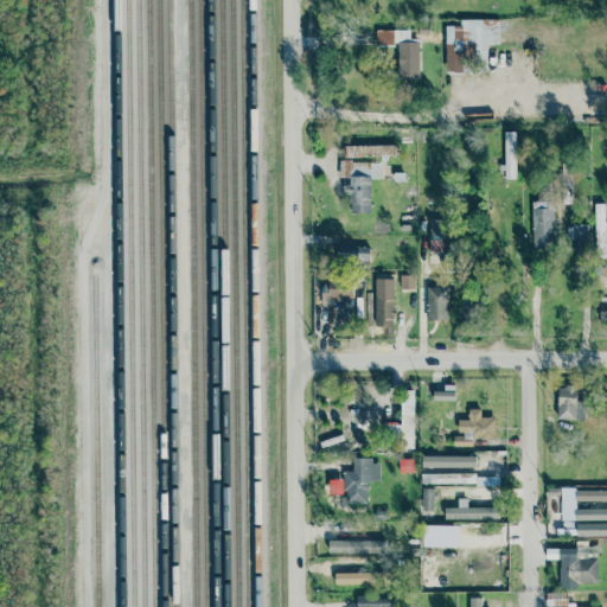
[(446,26),(446,74),(464,74),(464,45),(474,45),(474,66),(487,66),(487,44),(499,44),(499,20),(461,20),(460,26),(446,26)]
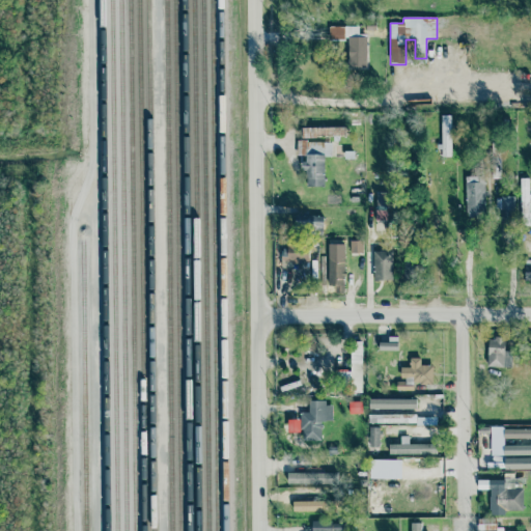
[(367,68),(367,34),(359,34),(358,26),(329,27),(329,40),(347,40),(347,70),(367,68)]
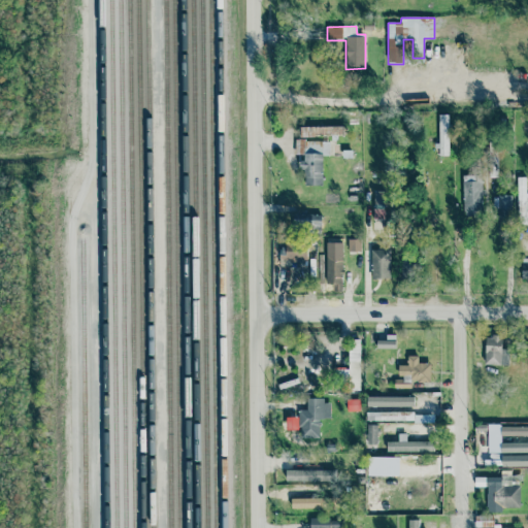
[(449,114),(438,114),(438,156),(450,156),(449,114)]
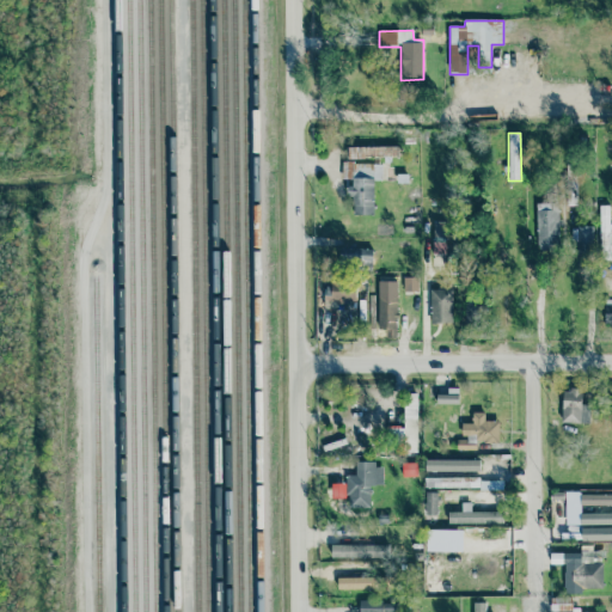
[(398,147),(347,148),(348,159),(399,157),(398,147)]
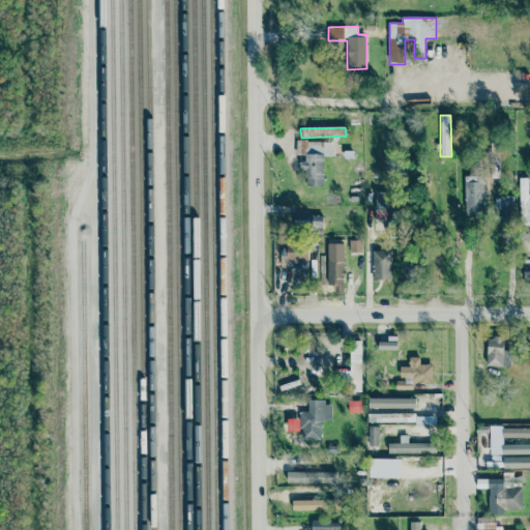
[(305,186),(324,186),(324,156),(331,156),(331,142),(296,142),(297,154),(305,154),(305,165),(305,186)]
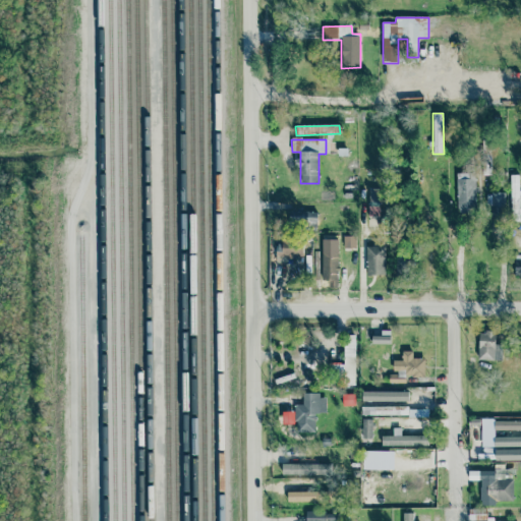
[(489,161),(490,139),(482,139),(481,161),(489,161)]
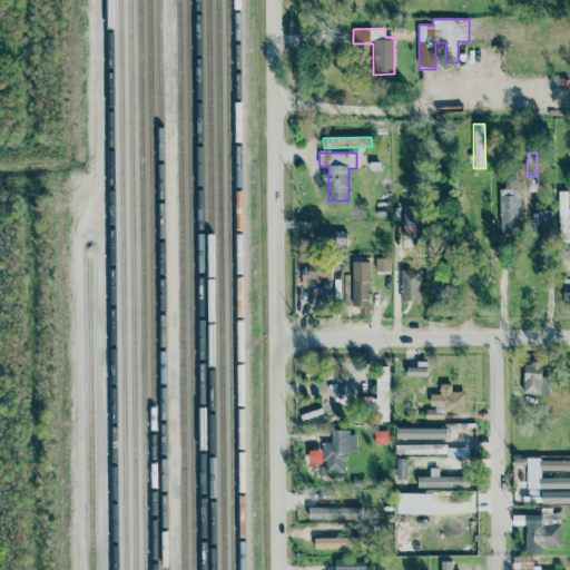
[(522,232),(521,189),(500,189),(501,233),(522,232)]
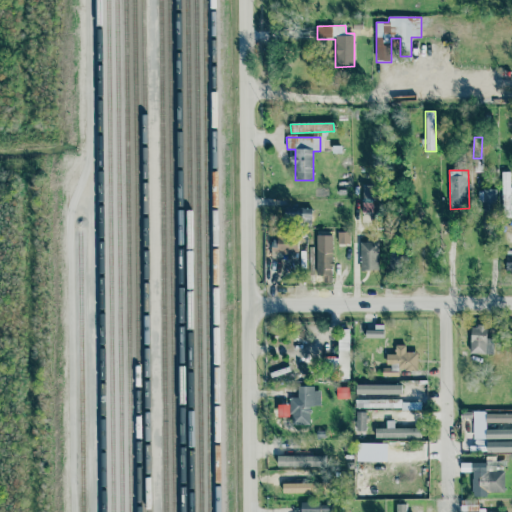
[(362,213),(373,213),(373,186),(362,186),(362,213)]
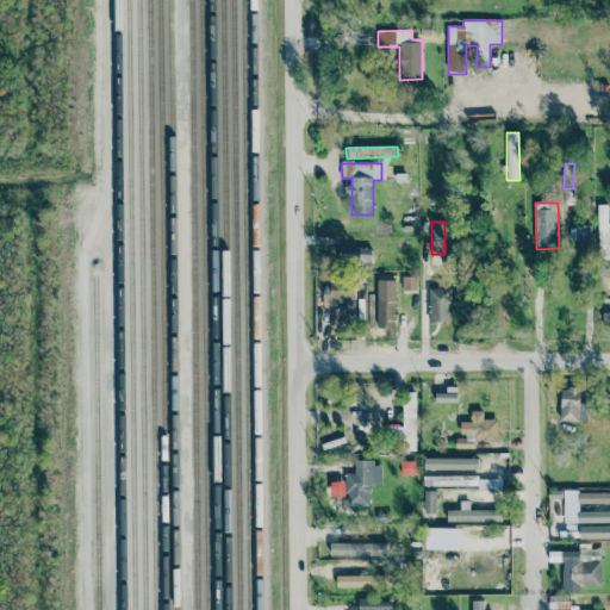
[(590,226),(570,226),(570,240),(573,240),(573,262),(590,262),(590,226)]
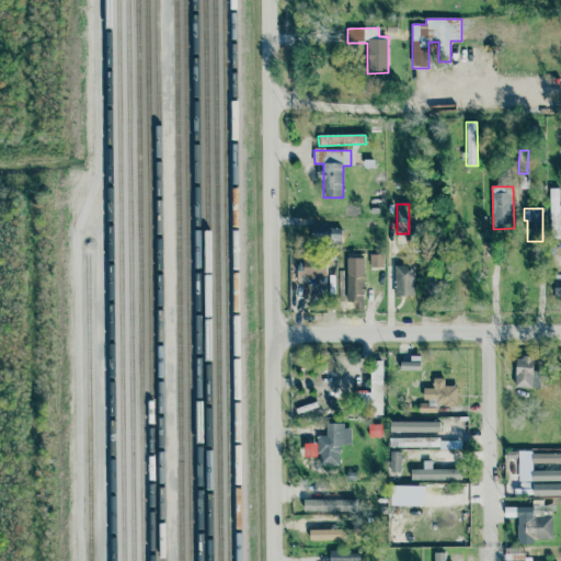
[(312,224),(312,243),(342,244),(342,229),(333,228),(333,225),(312,224)]
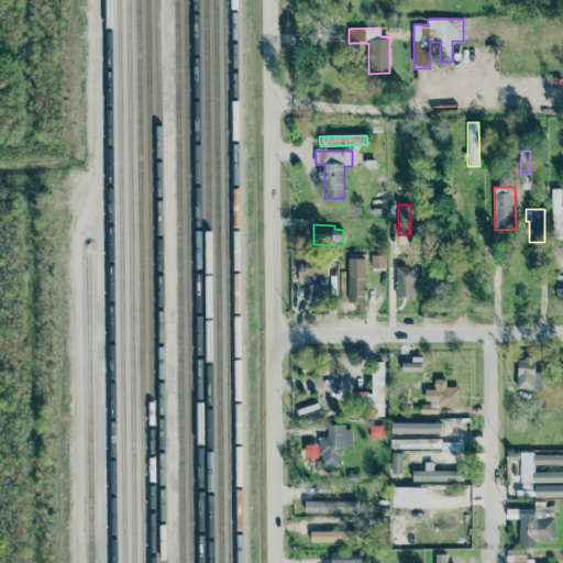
[(372,268),(384,268),(385,255),(372,255),(372,268)]
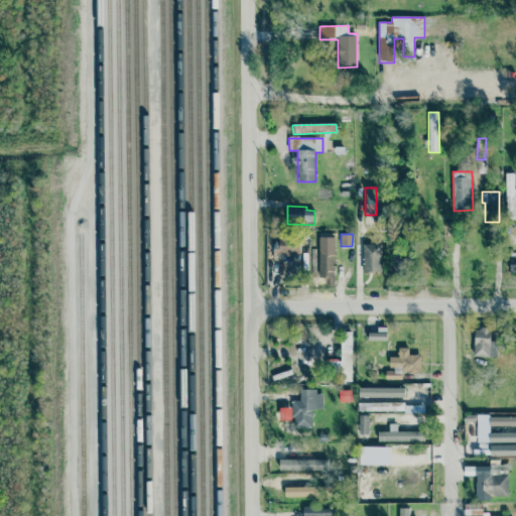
[(318,278),(335,278),(336,238),(319,237),(318,278)]
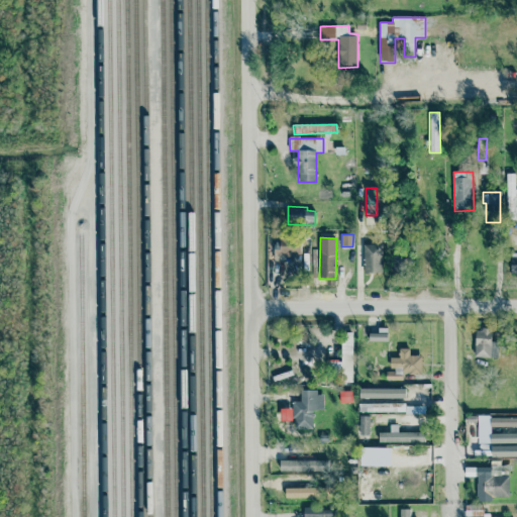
[(302,255),(303,239),(280,238),(279,254),(302,255)]
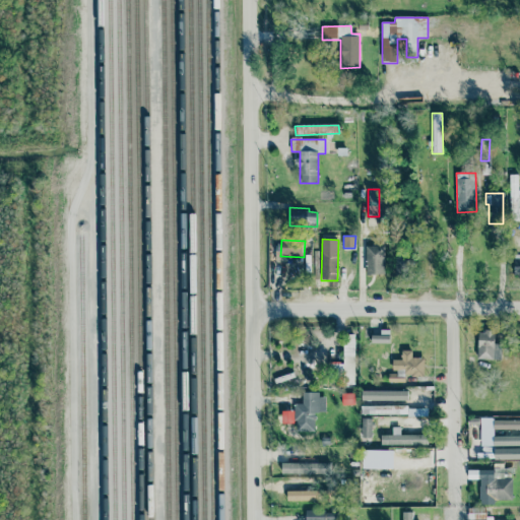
[(385,274),(384,246),(366,247),(367,274),(385,274)]
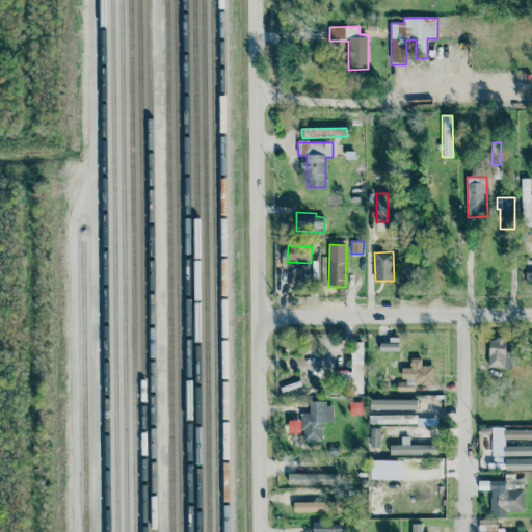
[(404,282),(413,283),(414,267),(404,266),(404,282)]
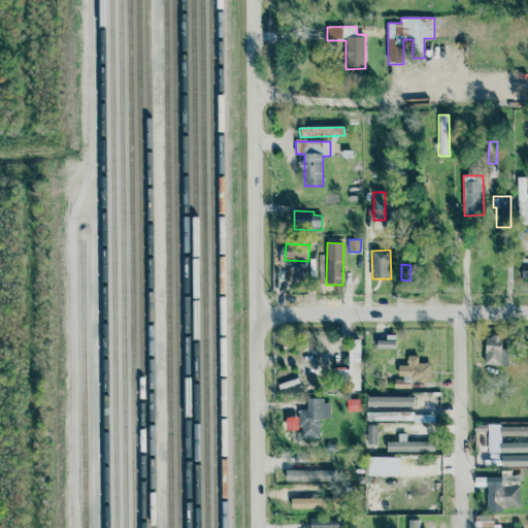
[(396,335),(387,335),(387,340),(376,340),(376,349),(395,349),(396,335)]
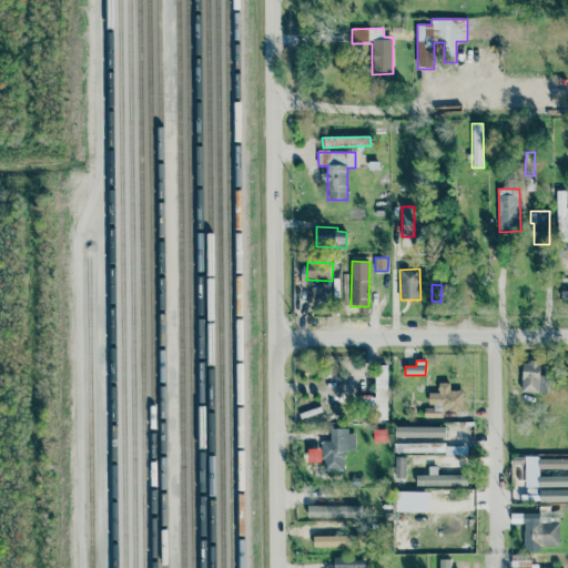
[(523,362),(521,393),(547,393),(548,376),(539,376),(539,362),(523,362)]
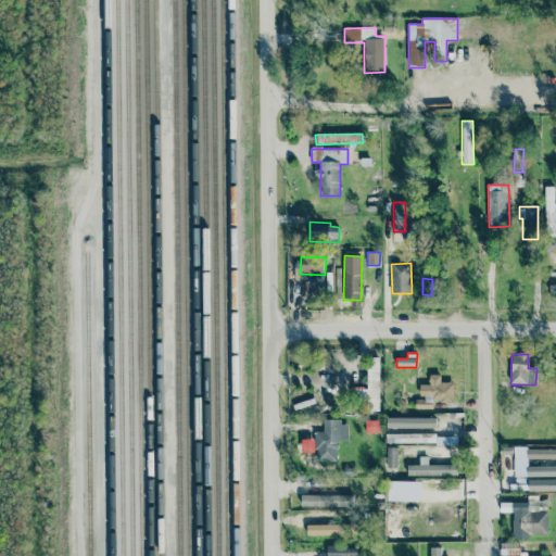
[(380,358),(368,358),(367,390),(356,390),(356,412),(379,412),(380,358)]
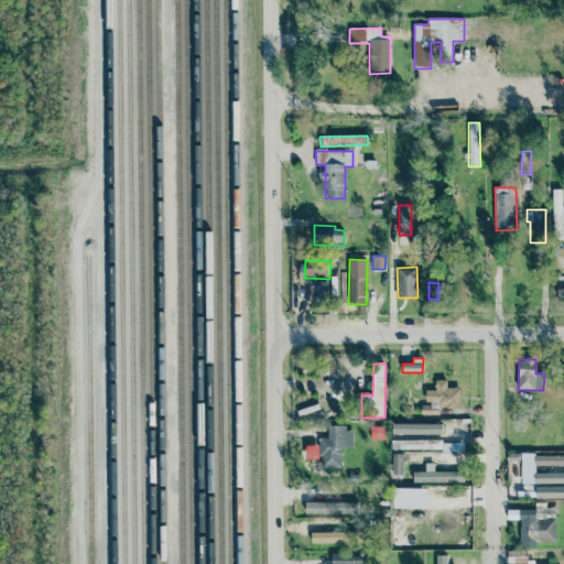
[(461,388),(447,388),(447,380),(435,380),(435,390),(426,390),(425,402),(427,402),(426,414),(438,414),(440,408),(459,408),(461,388)]
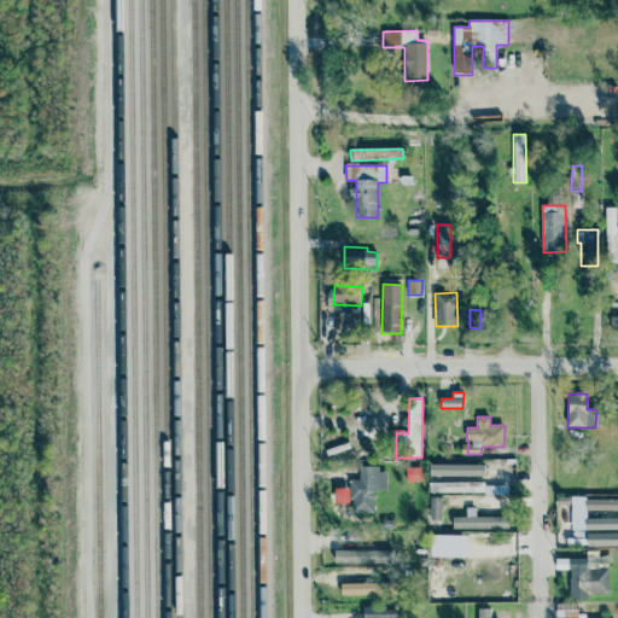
[(430,493),(507,494),(507,485),(484,485),(485,465),(430,464),(430,493)]
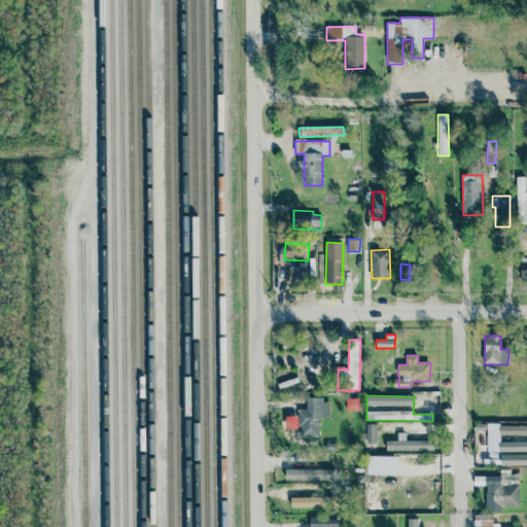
[(318,437),(319,418),(329,419),(330,399),(307,399),(306,410),(299,410),(299,437),(318,437)]
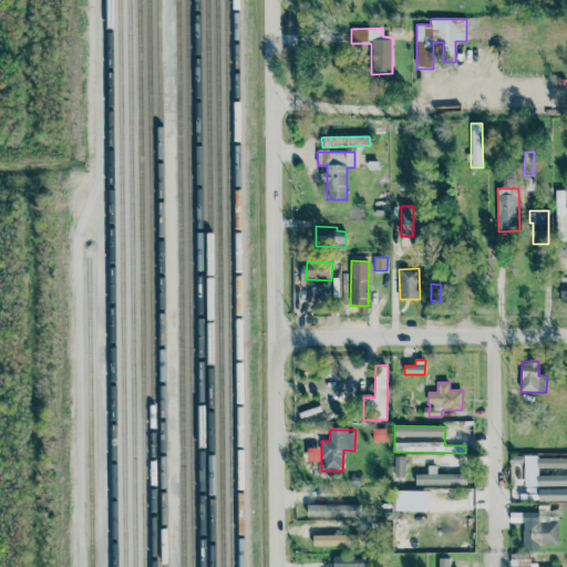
[(406,456),(394,456),(394,476),(405,477),(406,456)]
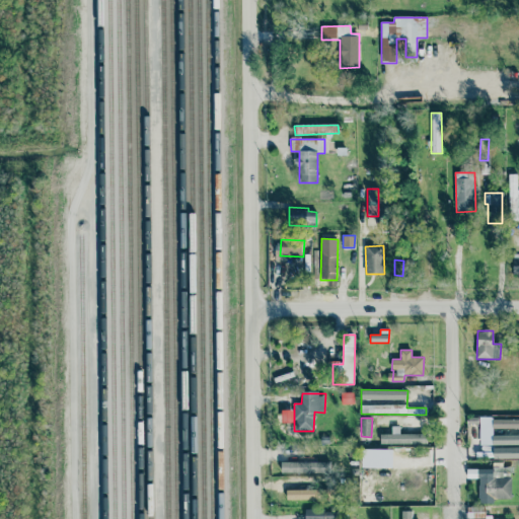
[(493,429),(518,428),(518,419),(493,420),(493,429)]
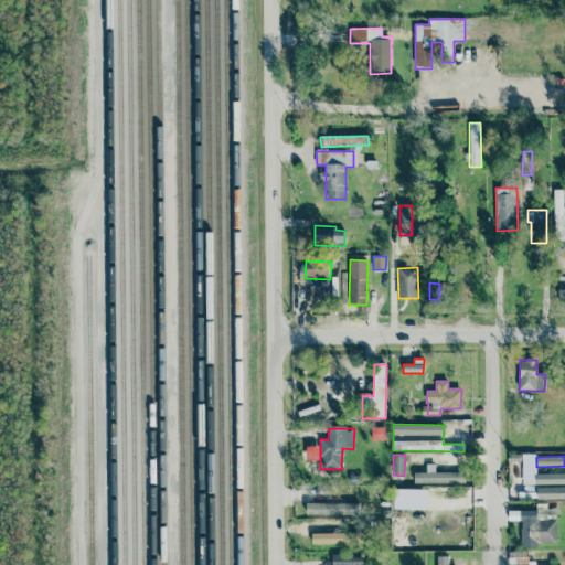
[(435,472),(435,465),(426,465),(426,473),(414,472),(414,483),(465,484),(465,473),(435,472)]
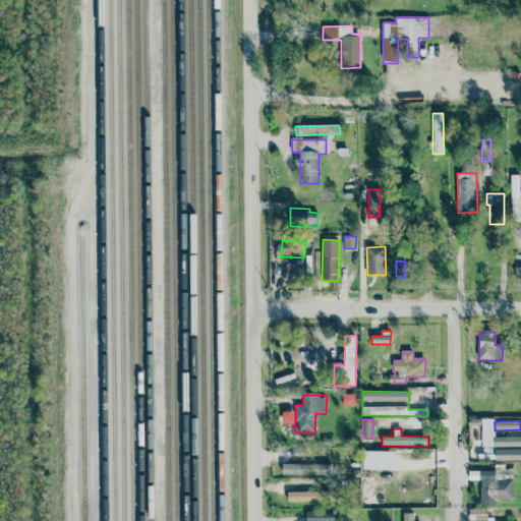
[(520,437),(495,438),(495,447),(520,446),(520,437)]
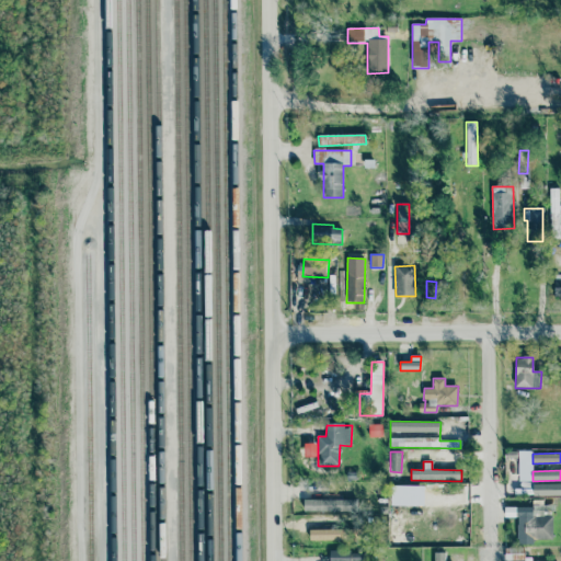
[(359,500),(304,500),(304,512),(358,513),(359,500)]
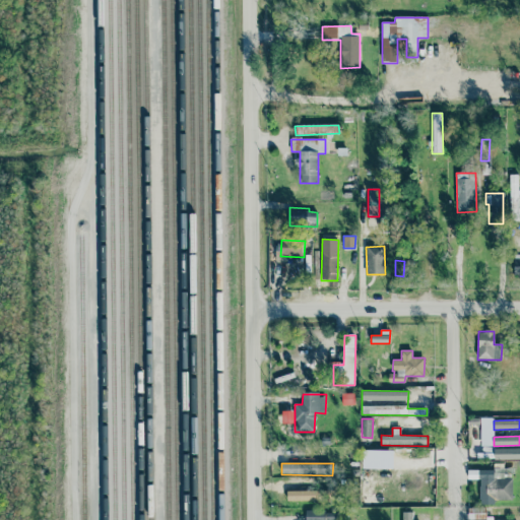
[(513,500),(512,467),(496,467),(496,470),(467,470),(468,479),(479,479),(479,501),(513,500)]
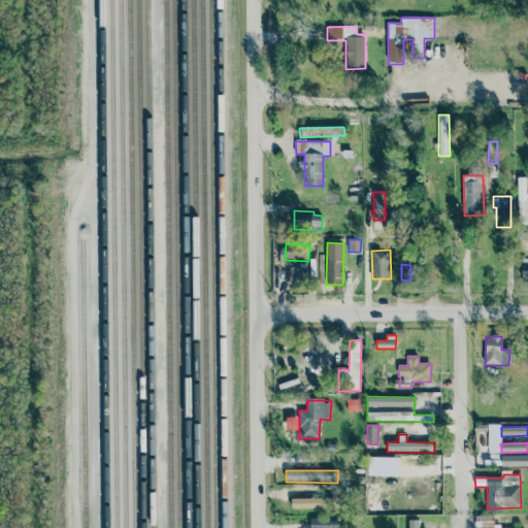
[(291,498),(292,509),(326,508),(326,498),(291,498)]
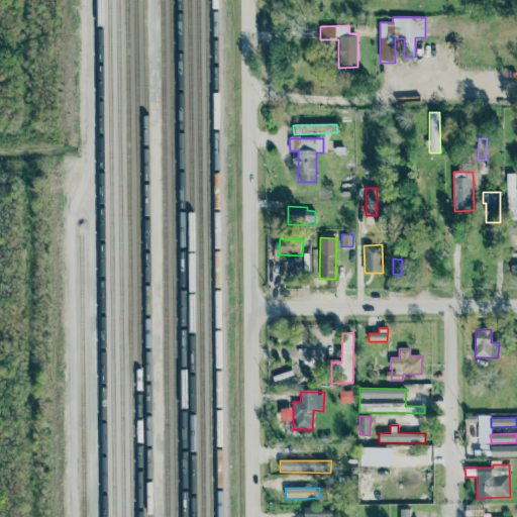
[(489,516),(490,513),(482,513),(482,505),(464,505),(464,516),(489,516)]
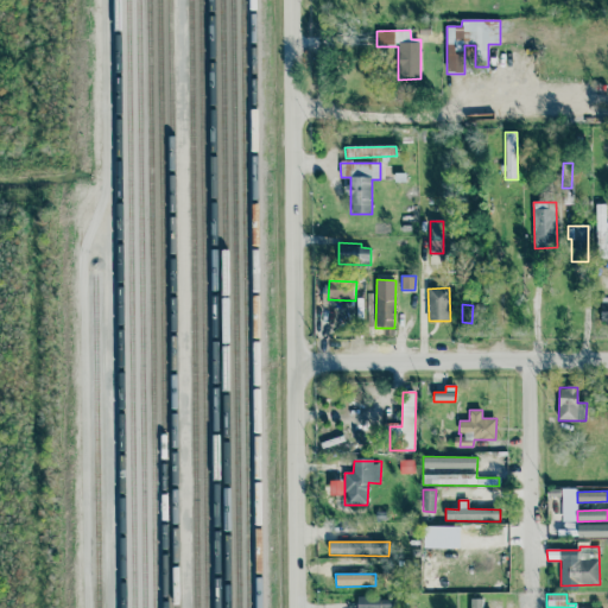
[(378,607),(379,607),(393,607),(393,600),(381,600),(381,596),(355,596),(355,607),(378,607)]
